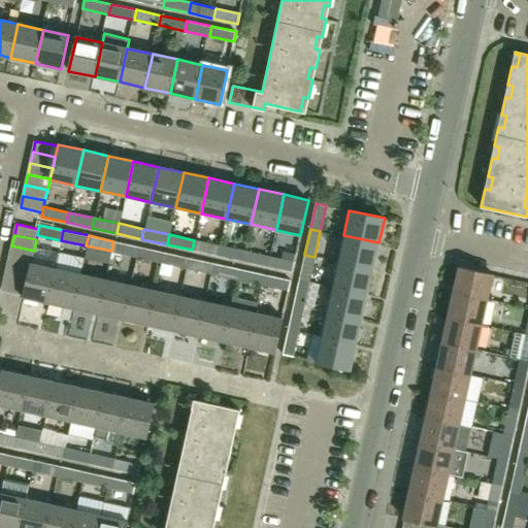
[(343,235),(338,260),(373,267),(378,242),(343,235)]
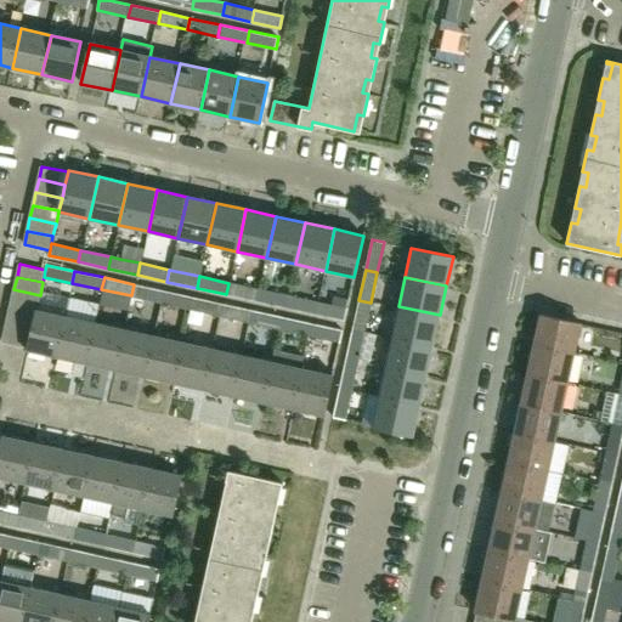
[(259,289),(228,283),(226,294),(255,301),(259,289)]
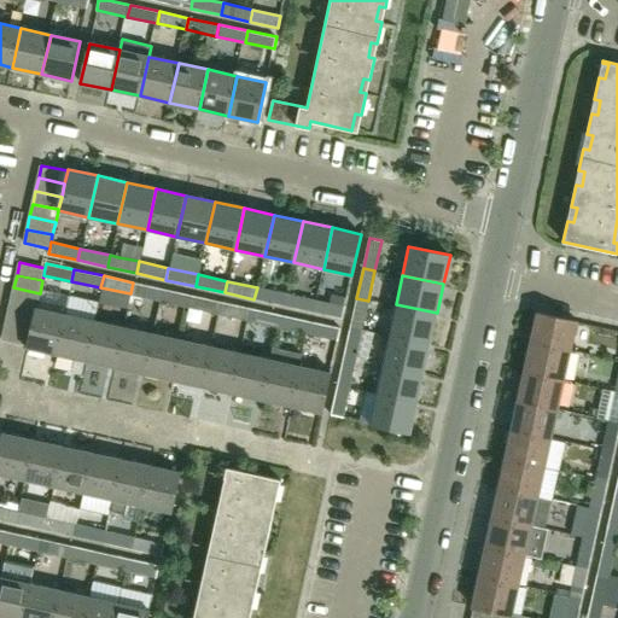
[(159,301),(163,289),(133,283),(130,293),(159,301)]
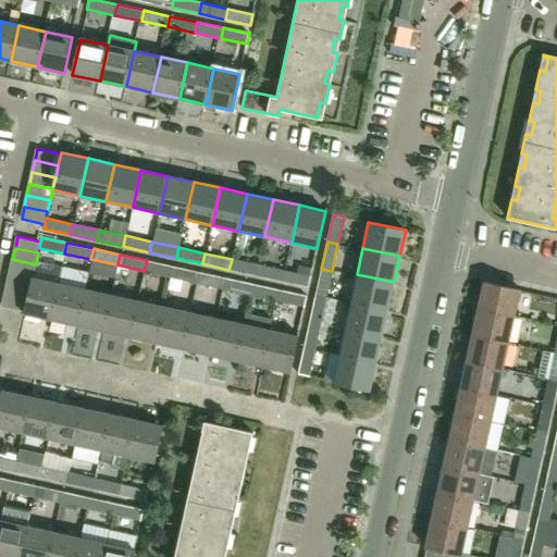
[(12,259),(10,271),(33,275),(36,264),(12,259)]
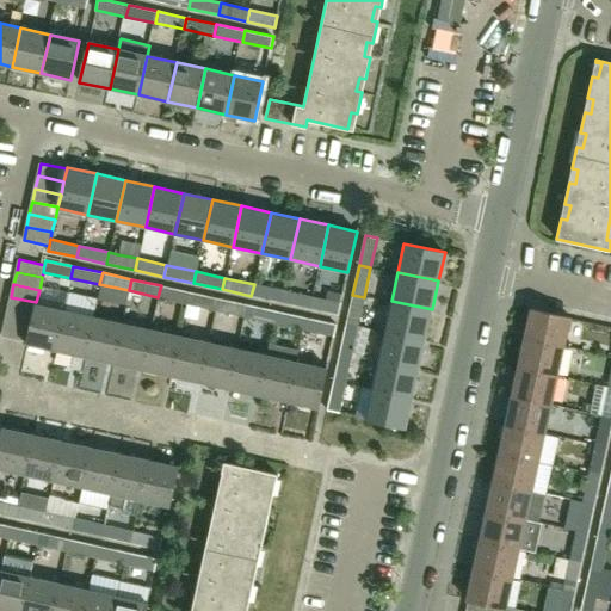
[(254,284),(251,296),(281,302),(283,290),(254,284)]
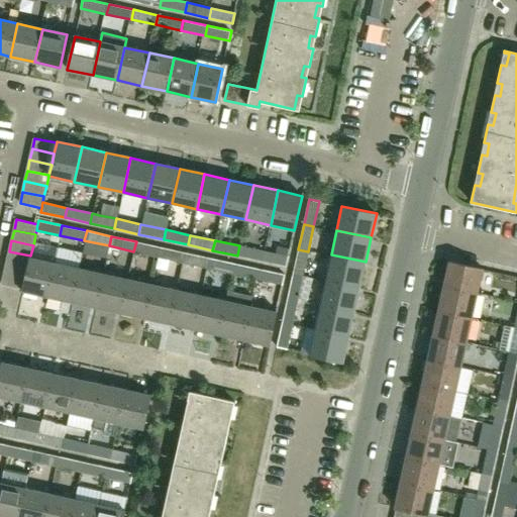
[(161,247),(136,241),(133,251),(159,256),(161,247)]
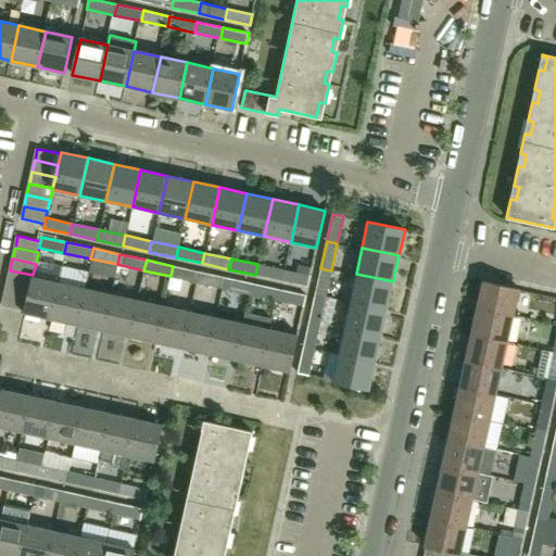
[(257,264),(255,275),(281,280),(283,270),(257,264)]
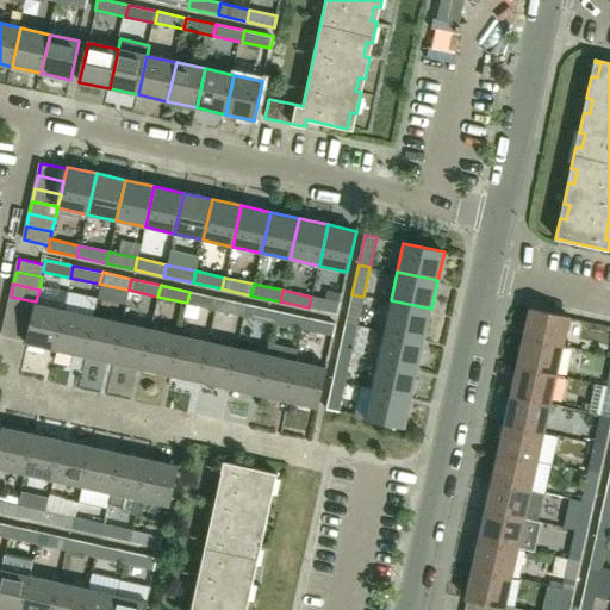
[(187,303),(216,310),(218,298),(190,292),(187,303)]
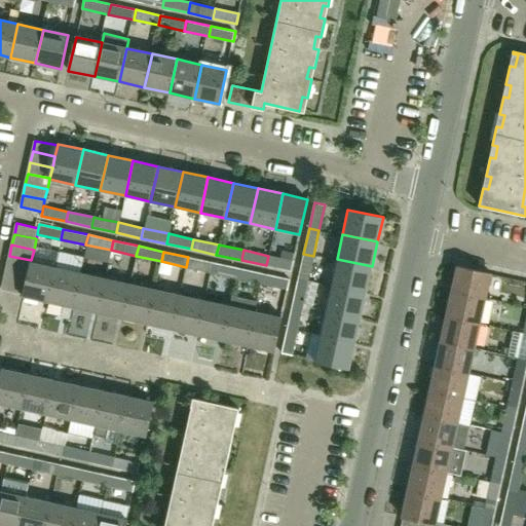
[(298,278),(308,280),(313,256),(303,254),(298,278)]
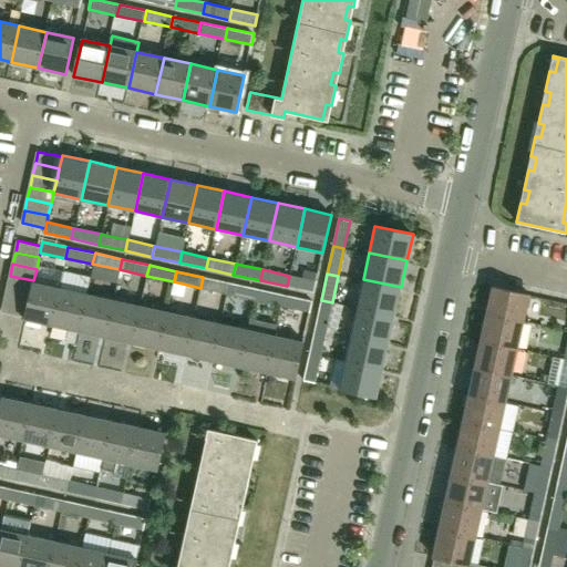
[(33,281),(33,280),(10,276),(8,287),(31,292),(33,281)]
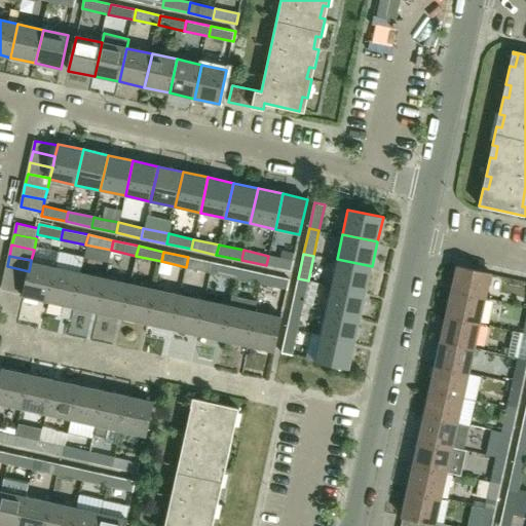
[(291,271),(293,261),(268,256),(266,265),(291,271)]
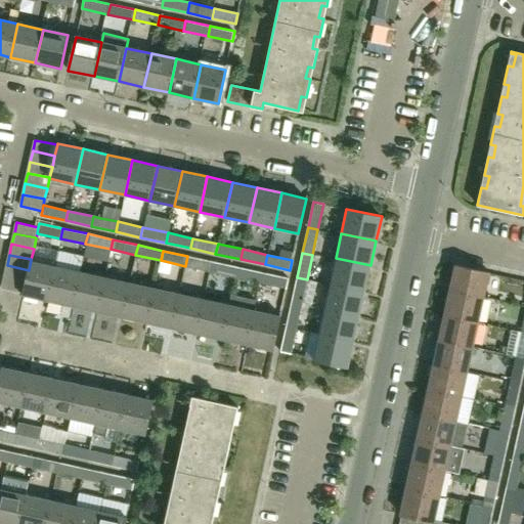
[(213,261),(187,256),(185,266),(211,271),(213,261)]
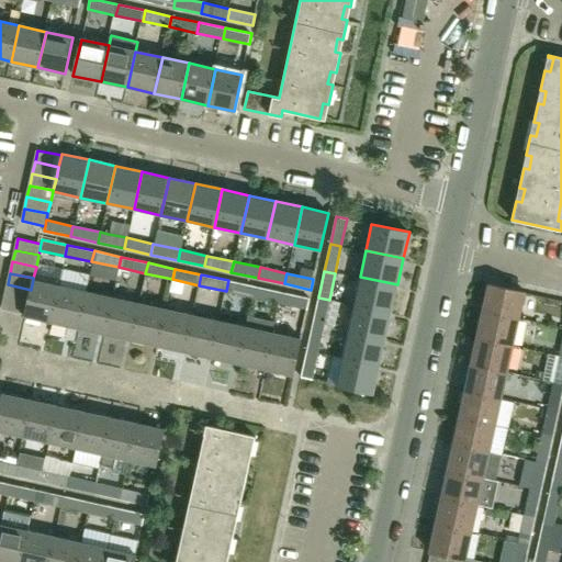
[(392,312),(397,284),(360,277),(353,303),(392,312)]
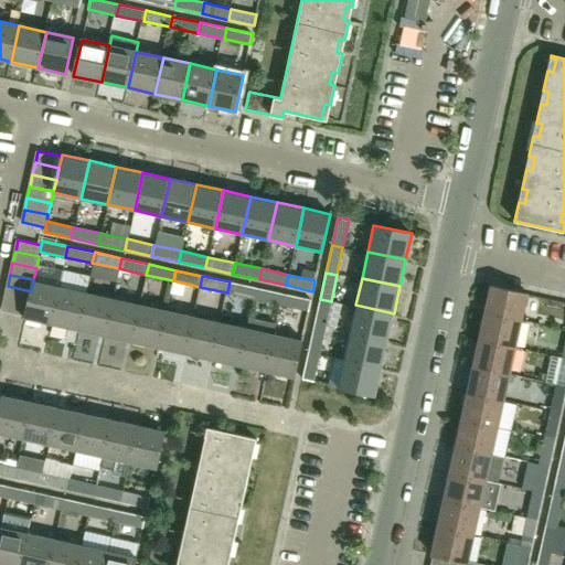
[(60,286),(33,280),(31,291),(29,302),(25,317),(25,318),(51,323),(60,286)]
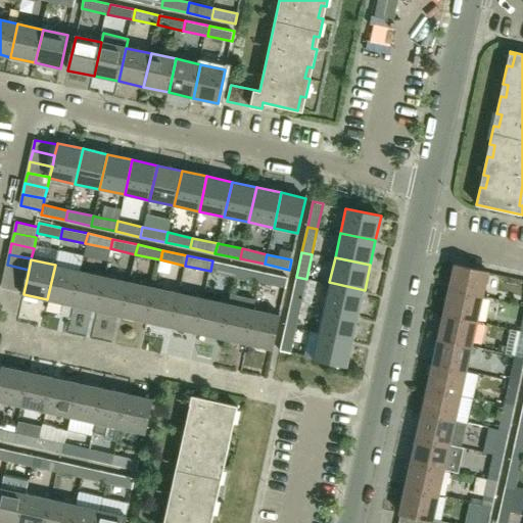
[(212,260),(210,271),(235,276),(237,267),(212,260)]
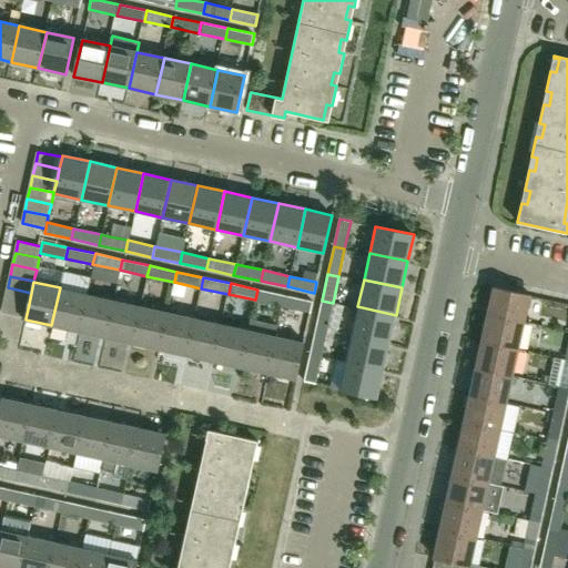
[(487,314),(525,323),(530,295),(493,286),(487,314)]
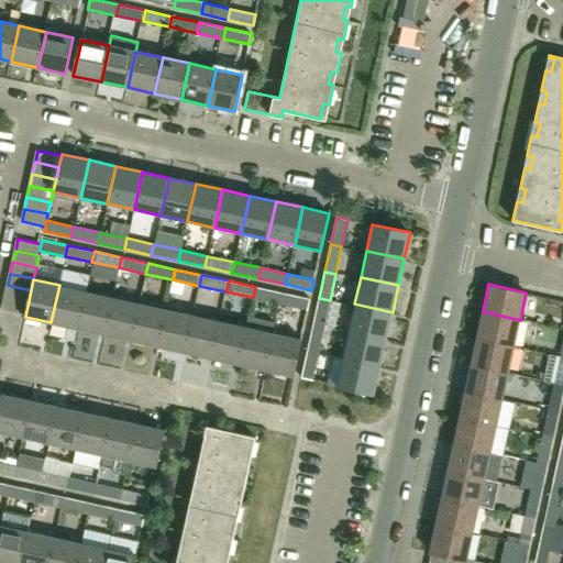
[(29,301),(31,290),(8,285),(6,296),(29,301)]
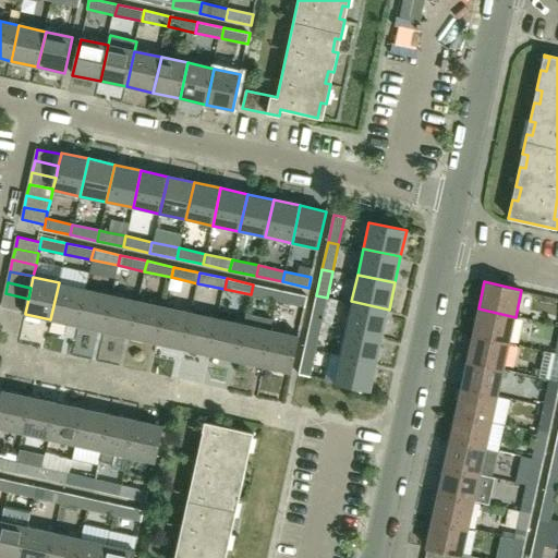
[(50,319),(76,326),(85,289),(59,282),(50,319)]
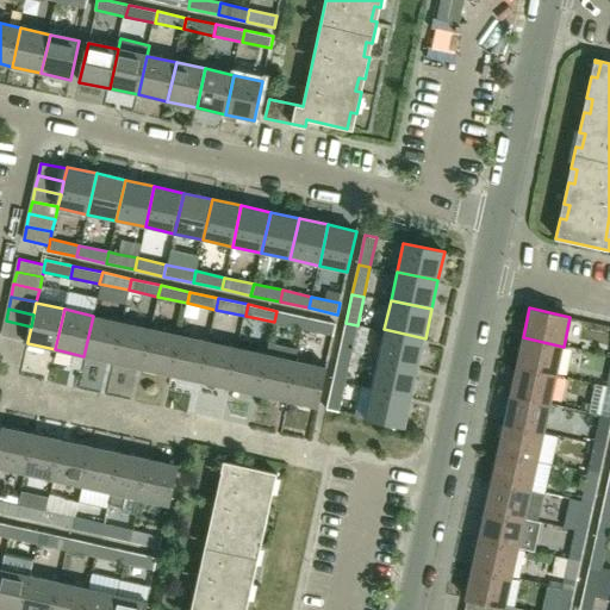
[(274,322),(304,329),(306,317),(277,311),(274,322)]
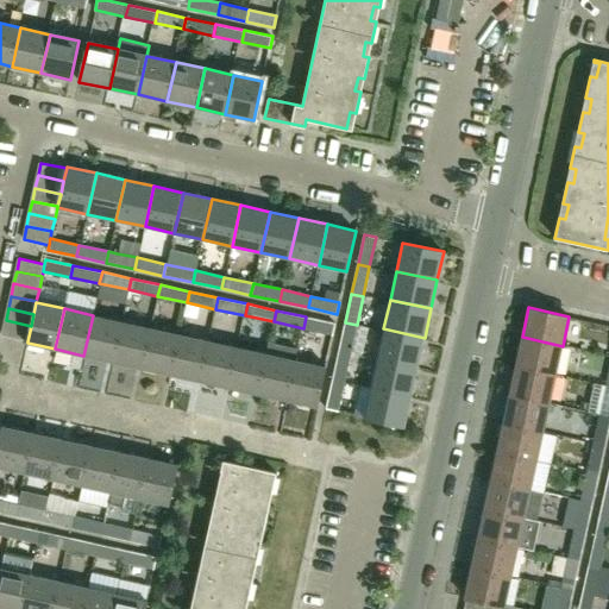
[(83,356),(113,362),(123,321),(93,315),(83,356)]
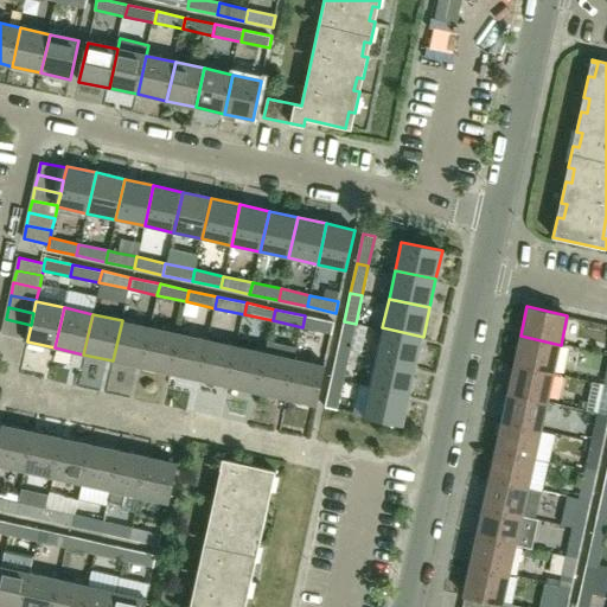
[(334,323),(305,315),(302,327),(331,333),(334,323)]
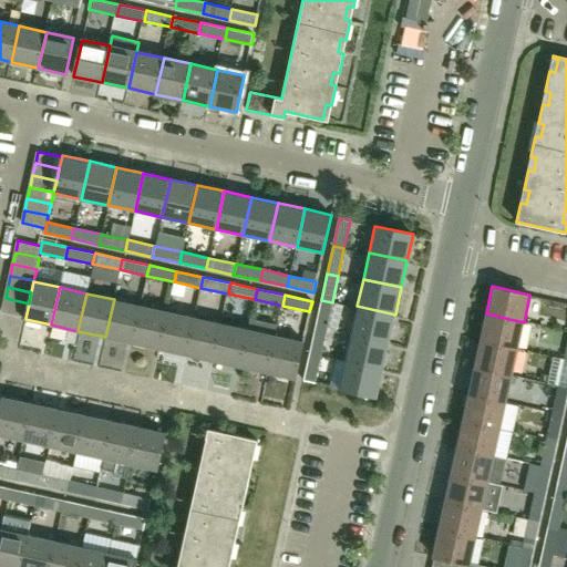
[(6,298),(2,312),(26,318),(29,303),(6,298)]
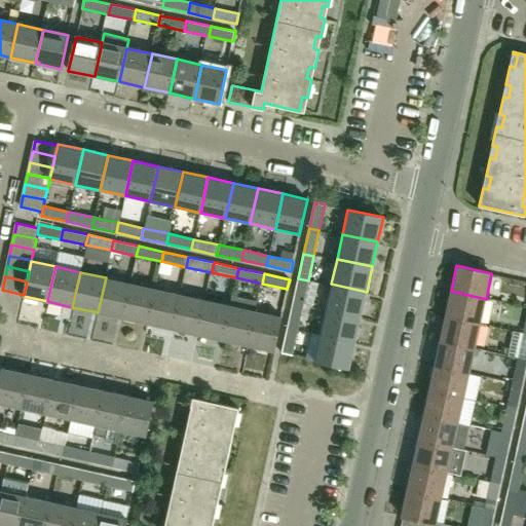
[(130,283),(106,277),(98,312),(122,318),(130,283)]
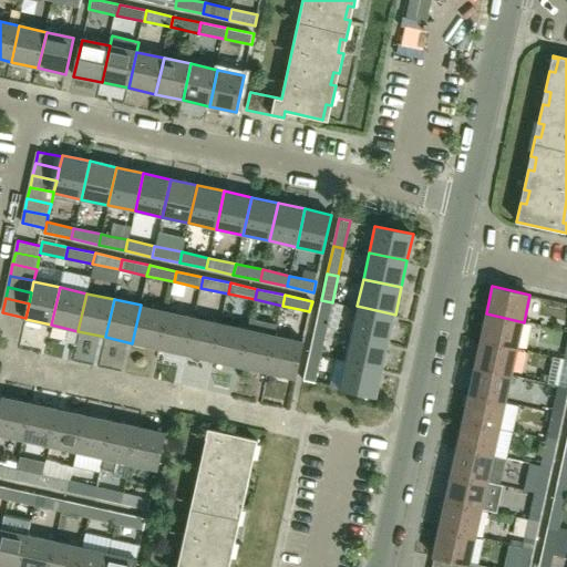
[(316,327),(326,329),(332,302),(321,300),(316,327)]
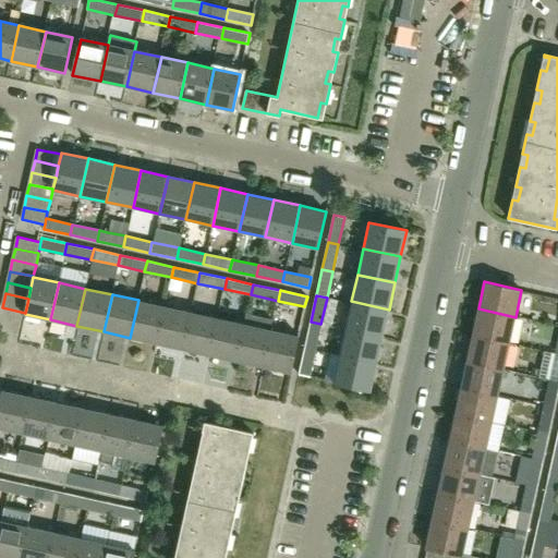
[(165,306),(138,300),(130,338),(157,343),(165,306)]
